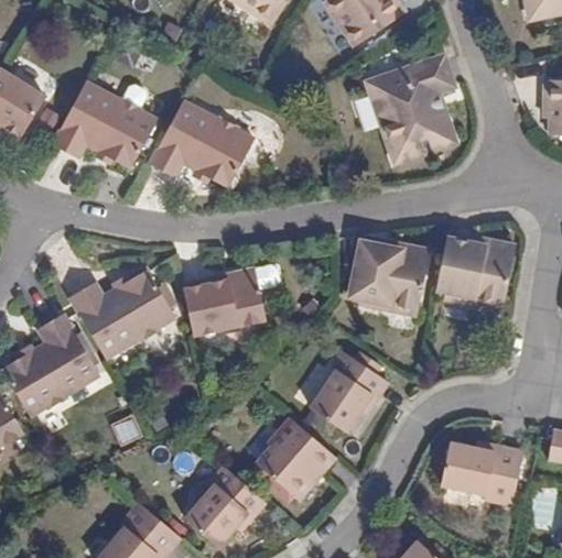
[(238,0),(280,28),(299,0),(238,0)]
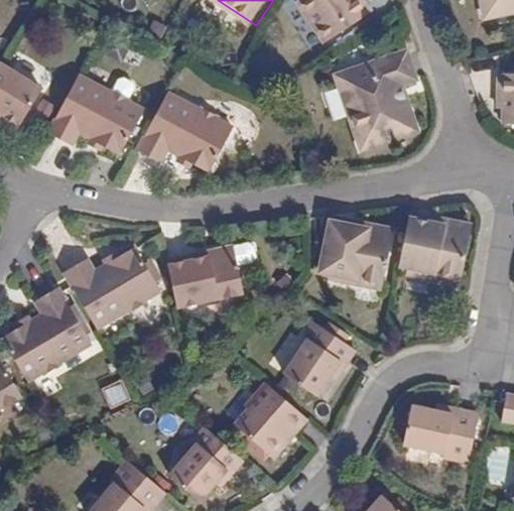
[(361,2),(360,0),(313,0),(306,4),(332,47),(379,20),(367,0),(364,0),(361,2)]
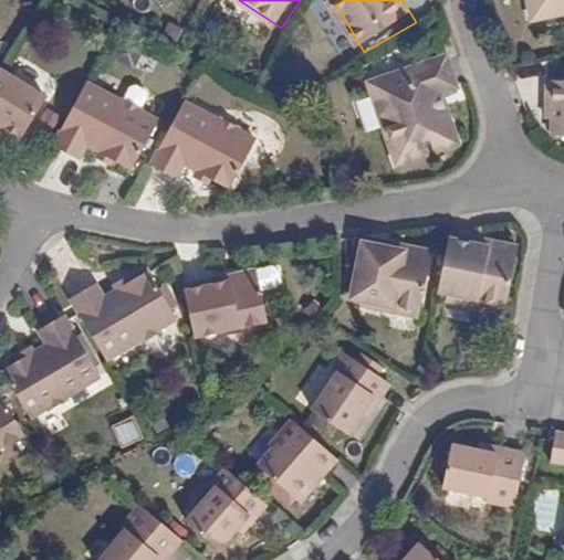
[(536,0),(540,10),(551,8),(555,23),(563,21),(563,0),(536,0)]
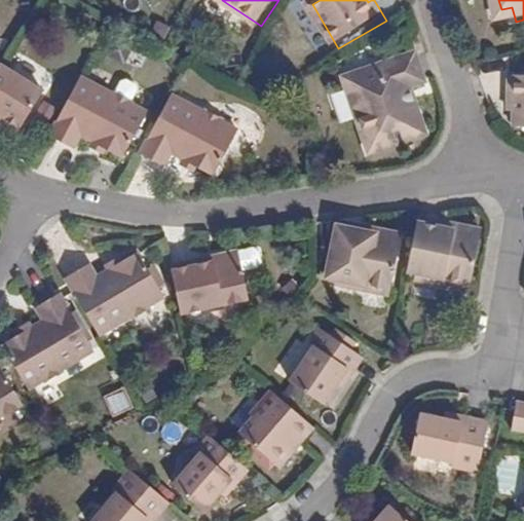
[(512,7),(501,9),(504,25),(516,22),(512,7)]
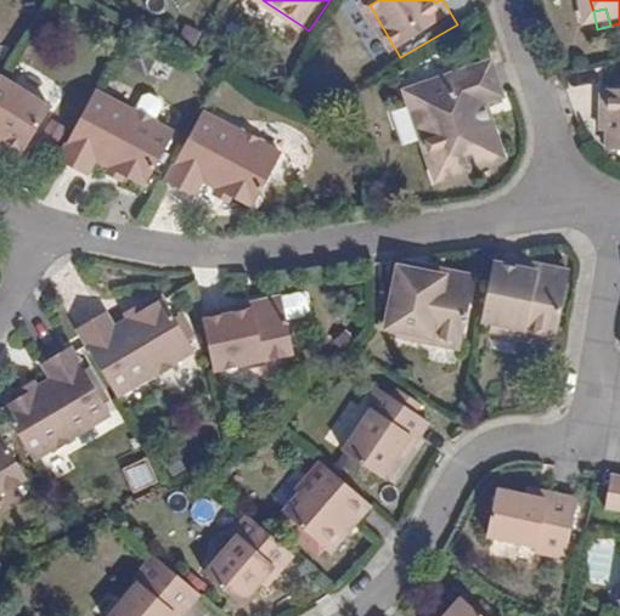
[(483,119),(491,116),(489,111),(506,105),(494,71),(428,94),(430,102),(416,107),(443,188),(507,167),(495,126),(486,130),(483,119)]
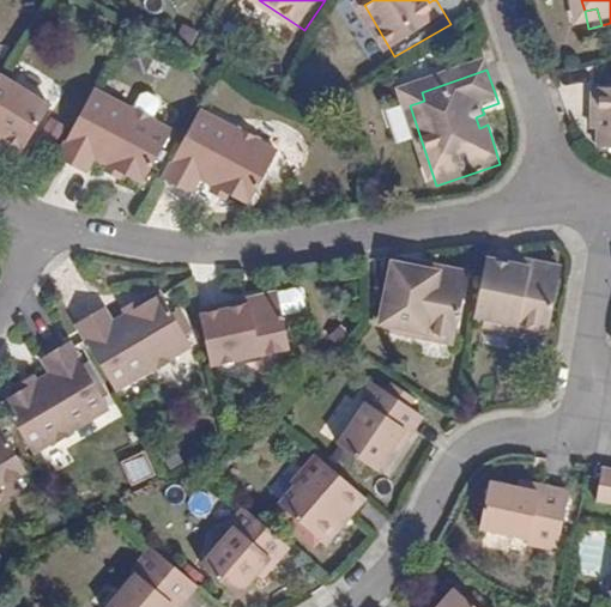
[(0,115),(0,133),(11,140),(16,131),(29,138),(49,147),(73,105),(20,78),(0,115)]
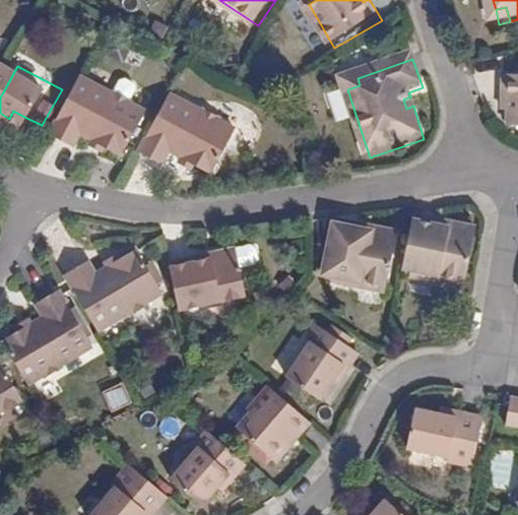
[(85,69),(54,128),(78,140),(85,126),(98,133),(108,138),(126,147),(149,104),(133,94),(134,91),(116,81),(114,84),(85,69)]
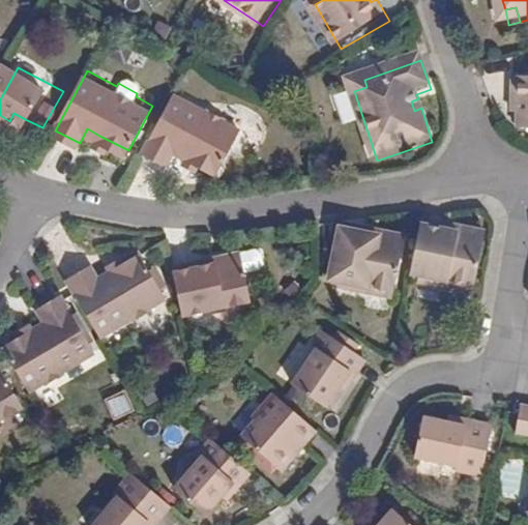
[(352,84),(354,91),(367,87),(364,80),(352,84)]
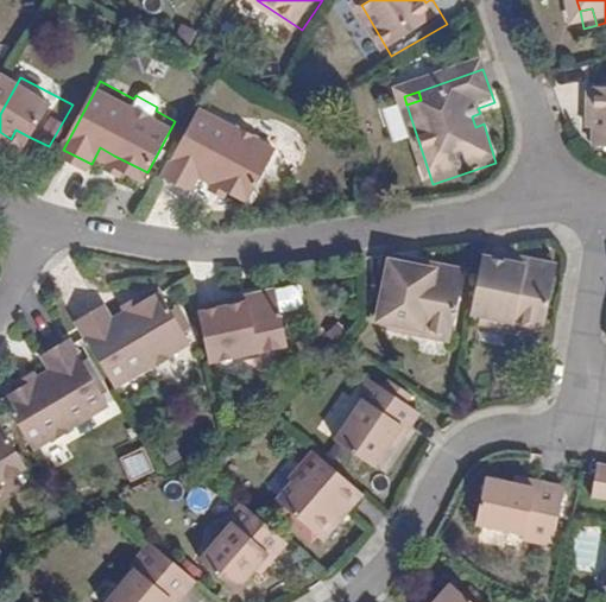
[(601,131),(603,141),(601,160),(605,160),(605,100),(595,100),(594,131),(601,131)]
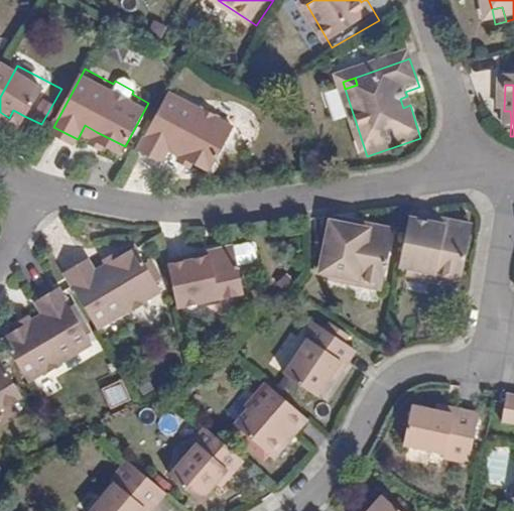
[(168,147),(180,153),(191,159),(209,168),(231,124),(218,117),(219,113),(200,103),(198,107),(168,91),(138,147),(161,159),(168,147)]
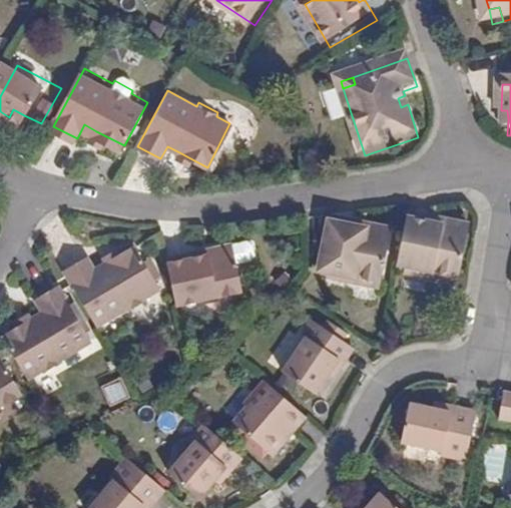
[(401,107),(408,104),(405,95),(398,98),(401,107)]
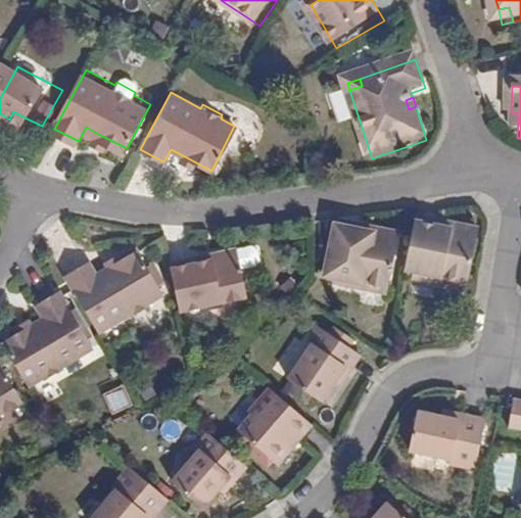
[(13,111),(9,120),(19,125),(25,118),(13,111)]
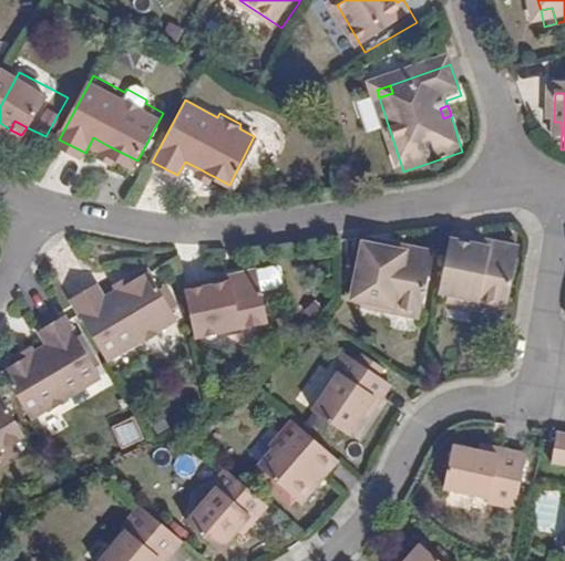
[(117,151),(106,145),(103,152),(114,157),(117,151)]
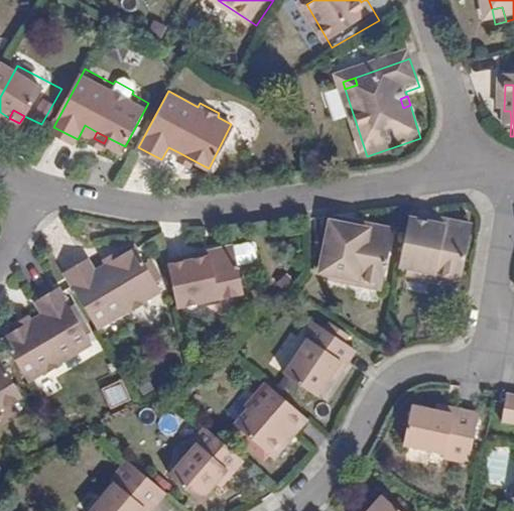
[(191,159),(180,153),(178,159),(188,164),(191,159)]
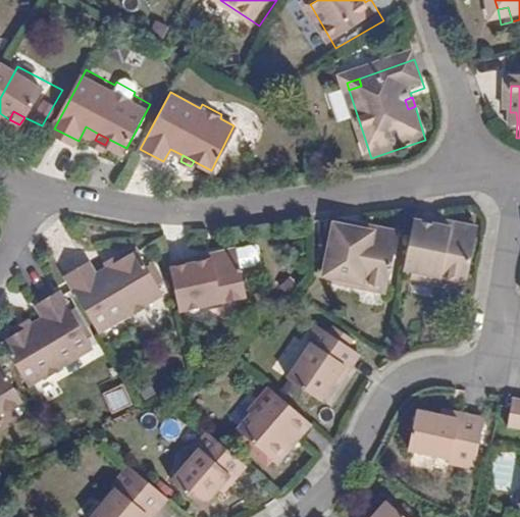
[(446,231),(447,224),(418,217),(406,271),(416,273),(415,279),(446,287),(447,281),(468,286),(480,233),(457,226),(455,233),(446,231)]
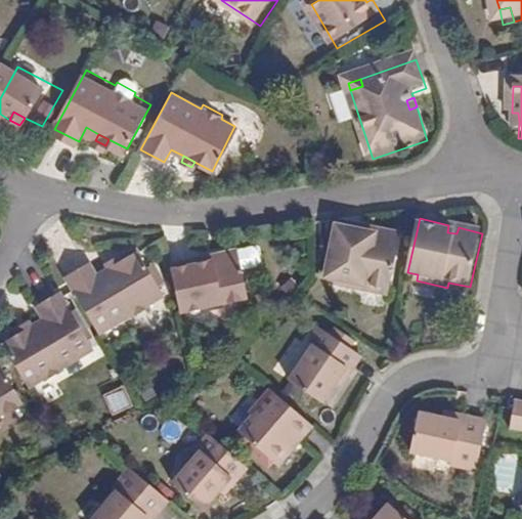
[(366,235),(368,227),(349,222),(341,223),(330,274),(338,276),(337,282),(365,287),(367,280),(391,286),(403,235),(378,229),(376,236),(366,235)]
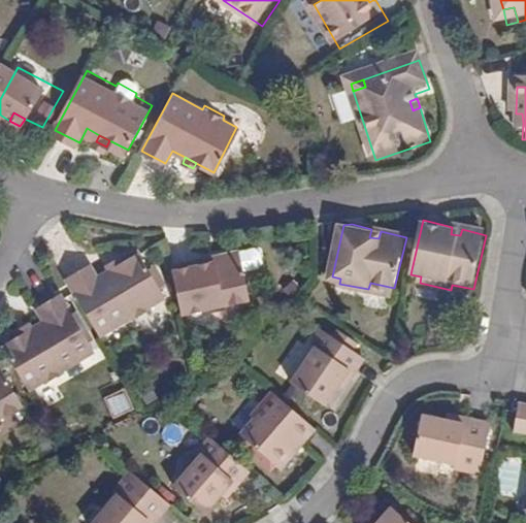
[(460,235),(462,229),(452,227),(451,234),(460,235)]
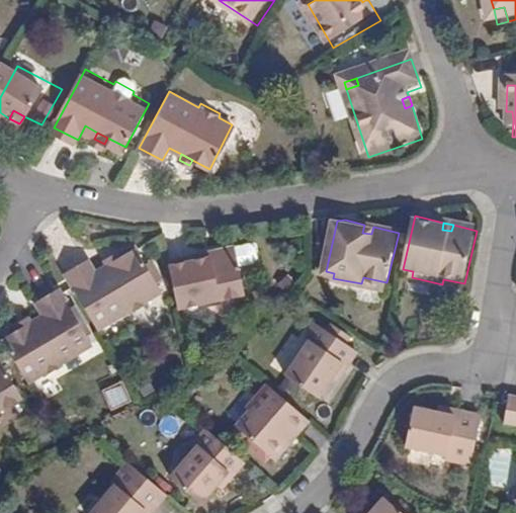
[(371,234),(373,227),(364,225),(362,233),(371,234)]
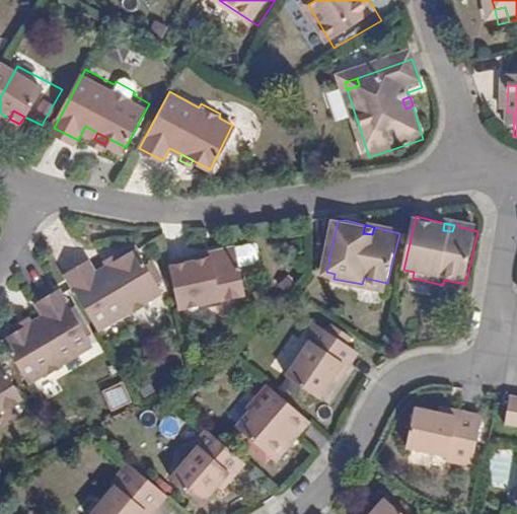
[(168,273),(176,315),(242,303),(234,254),(202,261),(203,267),(168,273)]
